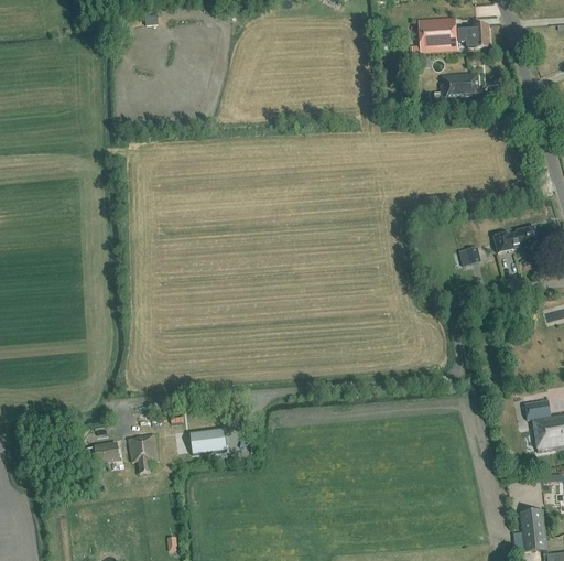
[(466,27),(466,28),(456,29),(456,17),(418,19),(420,45),(399,46),(399,53),(458,50),(457,42),(467,41),(467,46),(474,46),(489,45),(488,24),(473,24),(473,25),(466,27)]
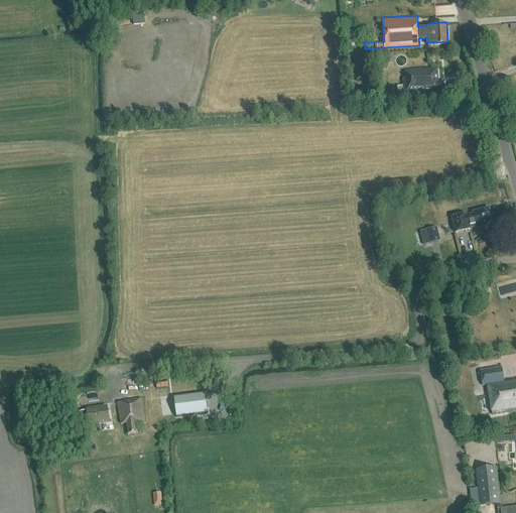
[(420,96),(436,95),(442,88),(445,88),(444,79),(437,79),(437,65),(404,68),(405,76),(402,76),(402,83),(397,84),(398,94),(403,93),(403,94),(425,92),(425,95),(420,95),(420,96)]
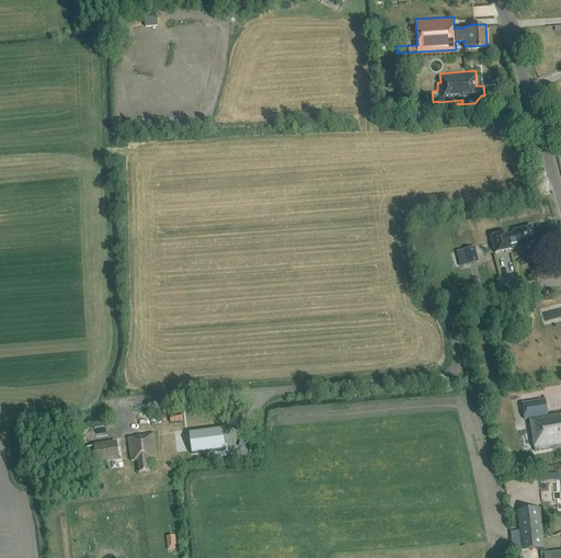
[(399,104),(408,103),(407,90),(398,91),(399,104)]
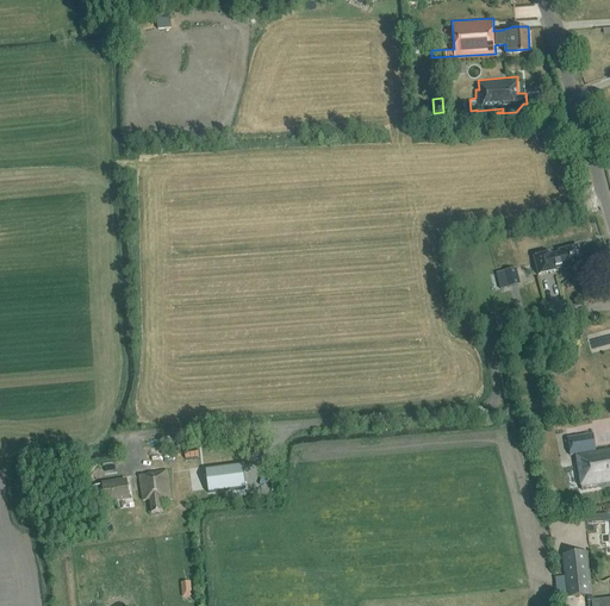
[(565,266),(583,262),(579,244),(560,248),(561,250),(553,252),(552,250),(534,254),(539,272),(555,268),(554,261),(564,258),(565,266)]
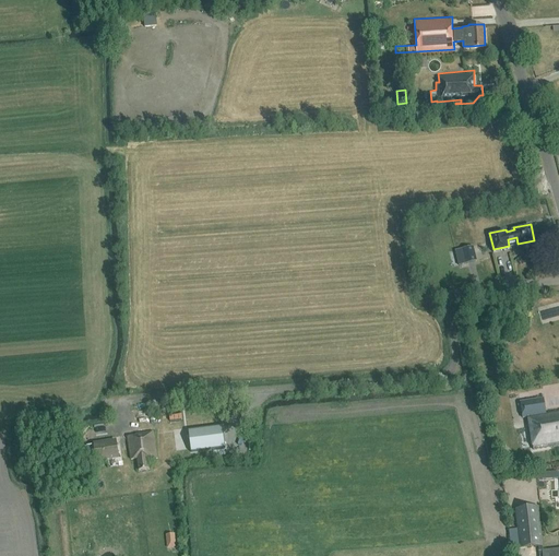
[(477,259),(473,244),(461,247),(464,262),(477,259)]
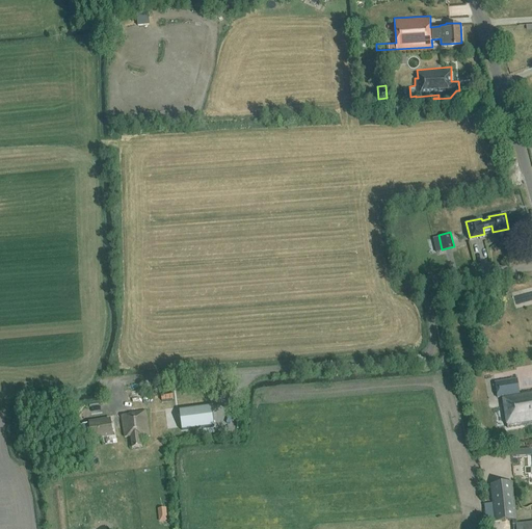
[(496,380),(498,395),(504,394),(508,425),(531,421),(531,389),(520,391),(517,377),(496,380)]
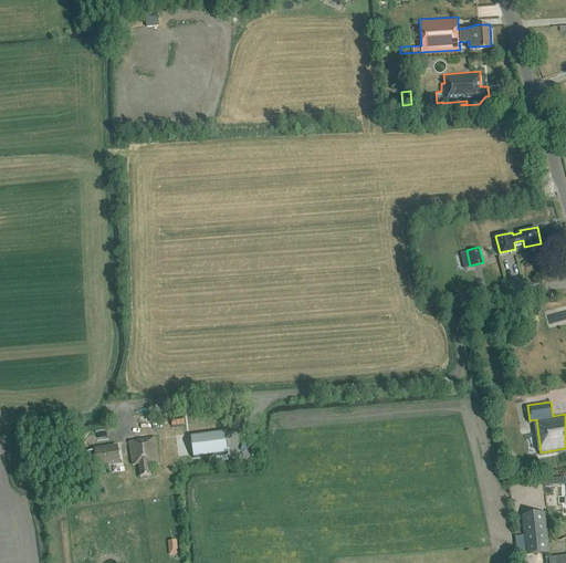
[(222,427),(188,433),(191,455),(226,449),(222,427)]
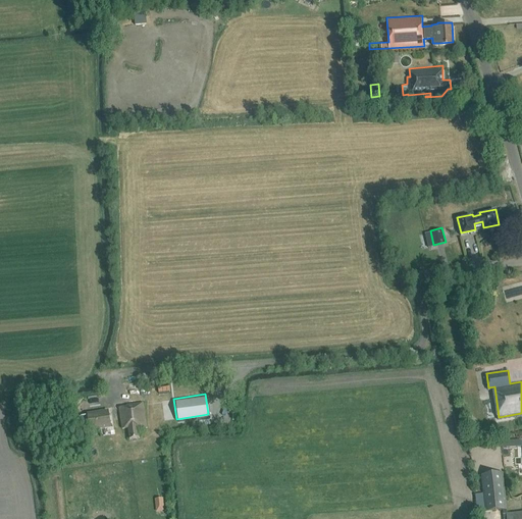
[(138,426),(146,425),(143,400),(126,403),(127,405),(119,406),(122,426),(127,426),(129,437),(140,435),(138,426)]
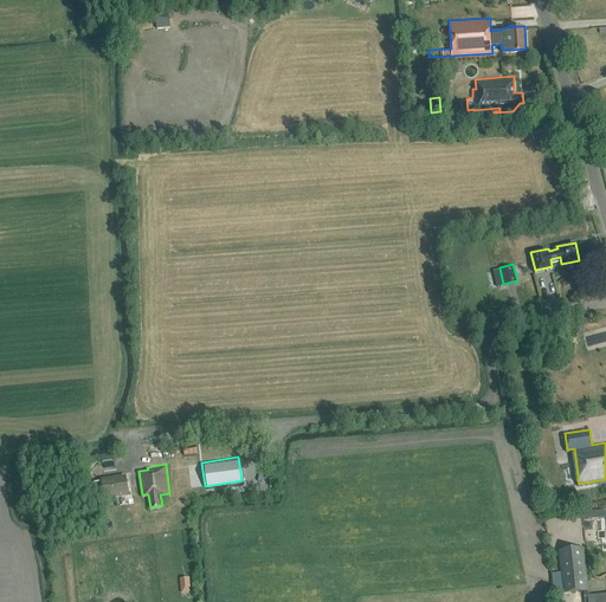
[(126,474),(103,478),(105,497),(129,493),(126,474)]
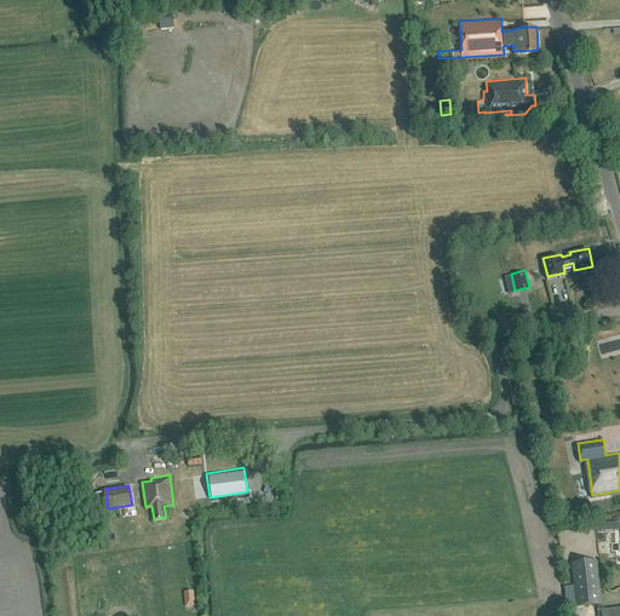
[(107,507),(104,490),(89,493),(91,510),(107,507)]
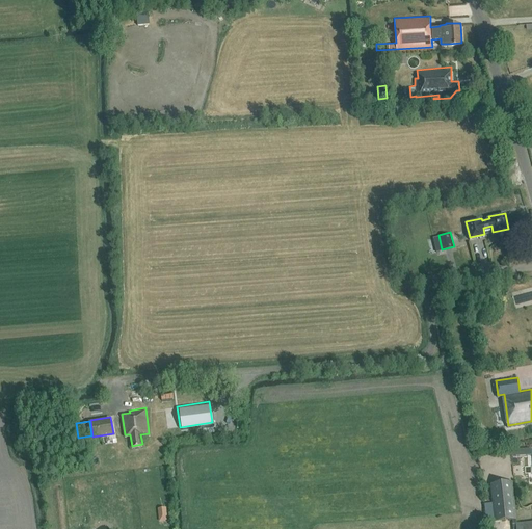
[(525,476),(524,463),(515,464),(516,477),(525,476)]
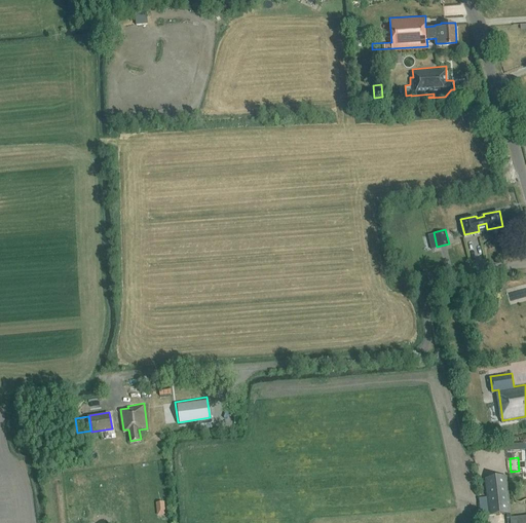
[(483,478),(483,482),(488,515),(511,512),(506,482),(504,474),(483,478)]
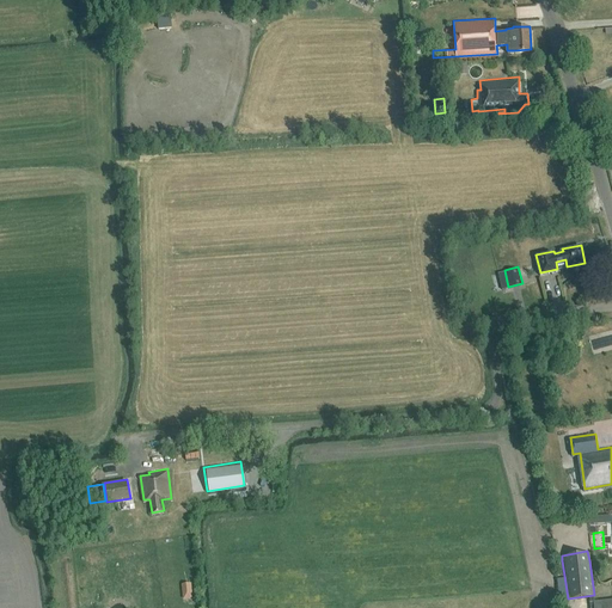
[(190,581),(181,582),(182,591),(191,590),(190,581)]
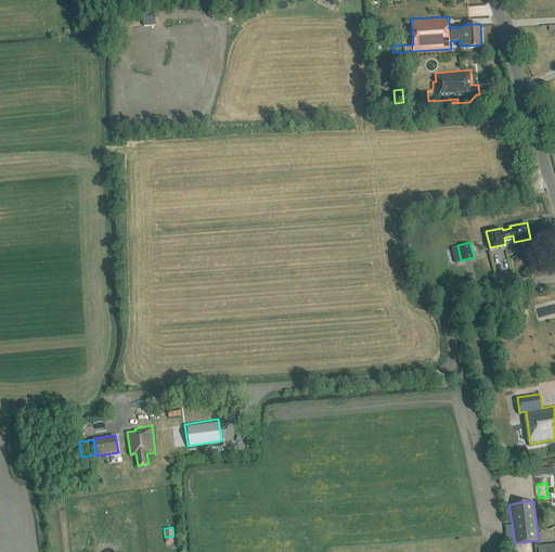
[(554,551),(554,541),(539,543),(540,551),(554,551)]
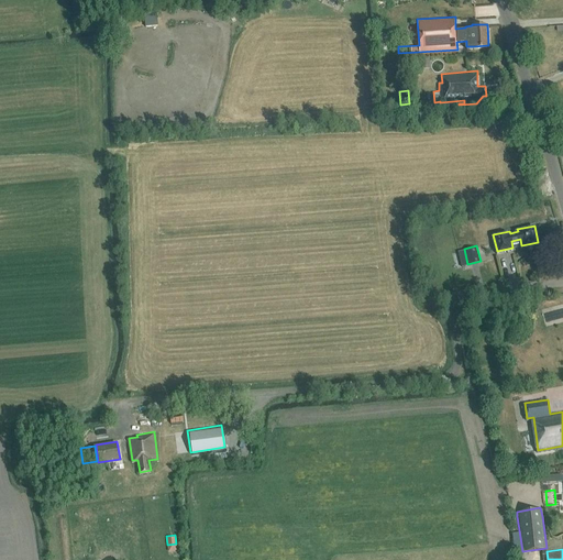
All buildings are outlined.
